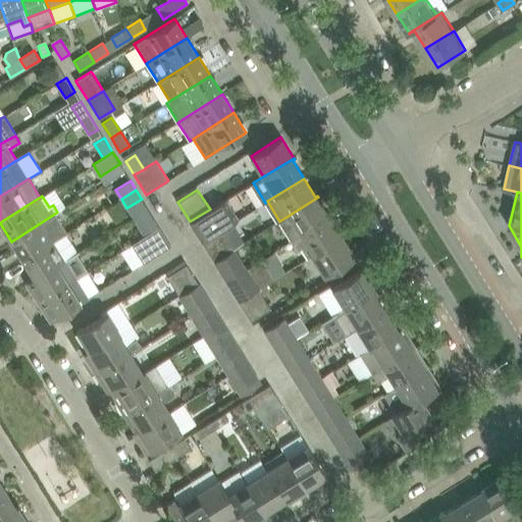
[(279,221),(292,241),(330,217),(318,197),(279,221)]
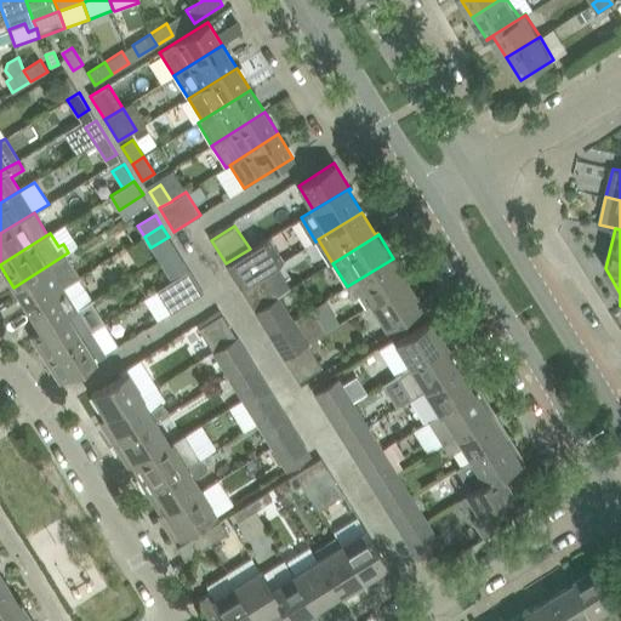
[(250,249),(226,263),(240,288),(265,273),(284,261),(269,237),(250,249)]
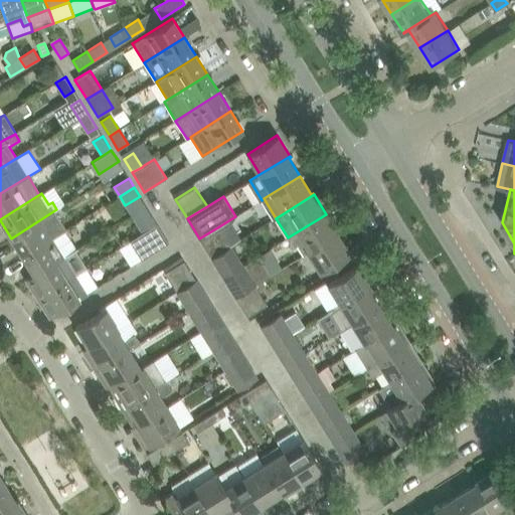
[(54,211),(11,238),(22,256),(23,256),(65,230),(66,229),(54,211)]
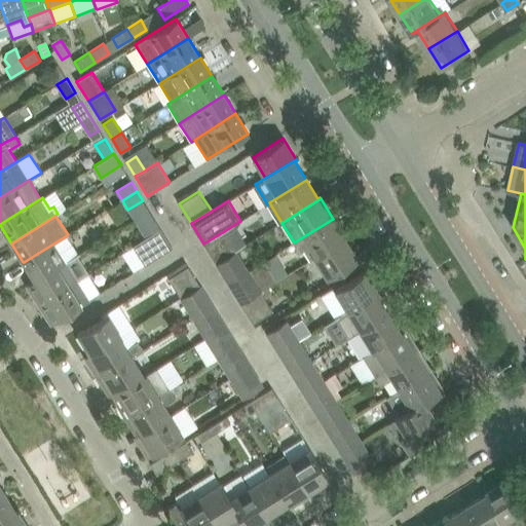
[(310,260),(314,257),(345,238),(342,232),(345,230),(336,216),(333,219),(294,242),(300,252),(304,250),(310,260)]
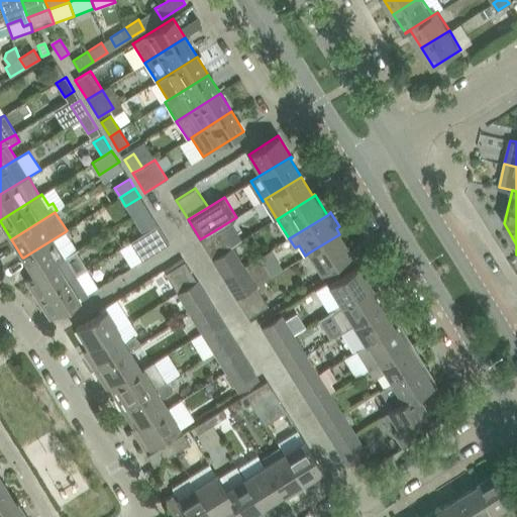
[(158,224),(152,215),(144,220),(137,225),(143,233),(158,224)]
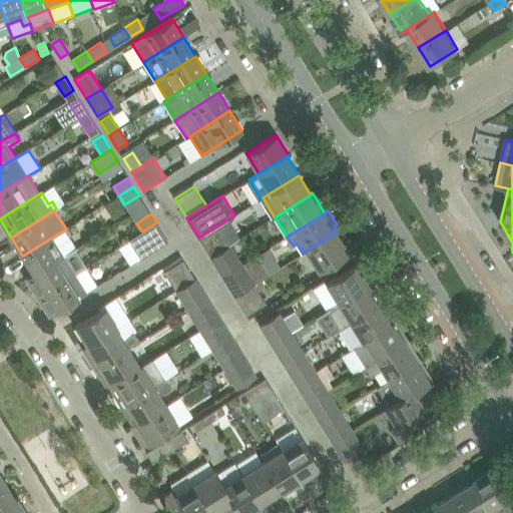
[(141,259),(168,241),(156,222),(142,231),(129,239),(141,259)]
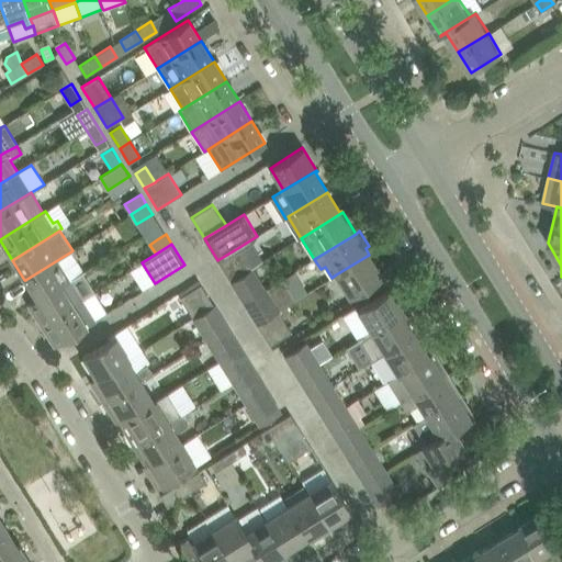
[(217,260),(231,281),(253,268),(239,247),(217,260)]
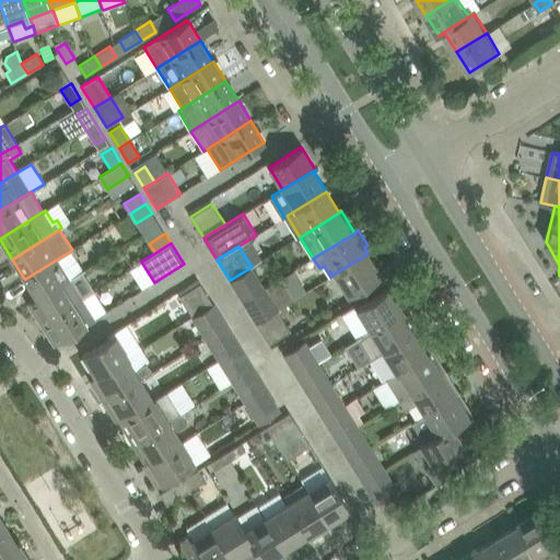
[(25,279),(24,279),(36,298),(27,303),(28,304),(69,279),(81,271),(83,270),(71,251),(25,279)]
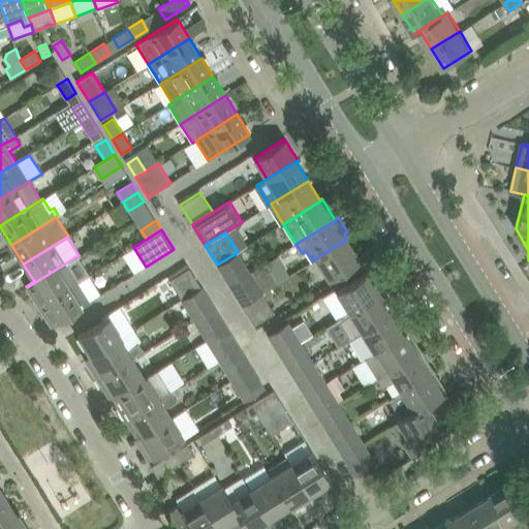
[(347,240),(316,258),(330,280),(360,260),(347,240)]
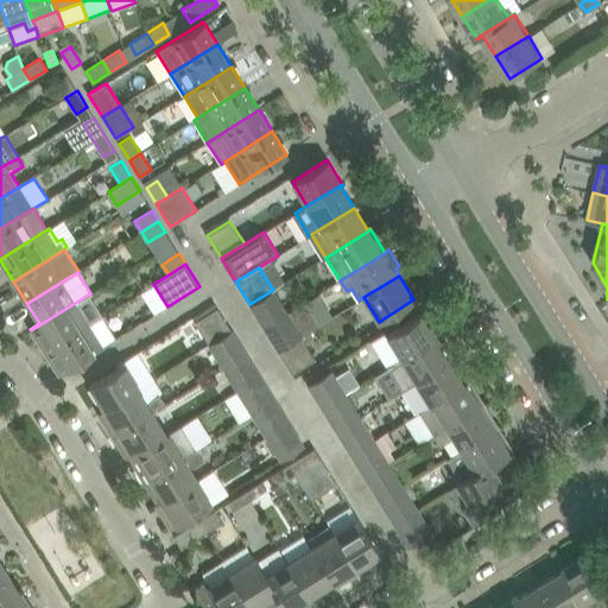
[(249,304),(264,328),(287,314),(273,290),(249,304)]
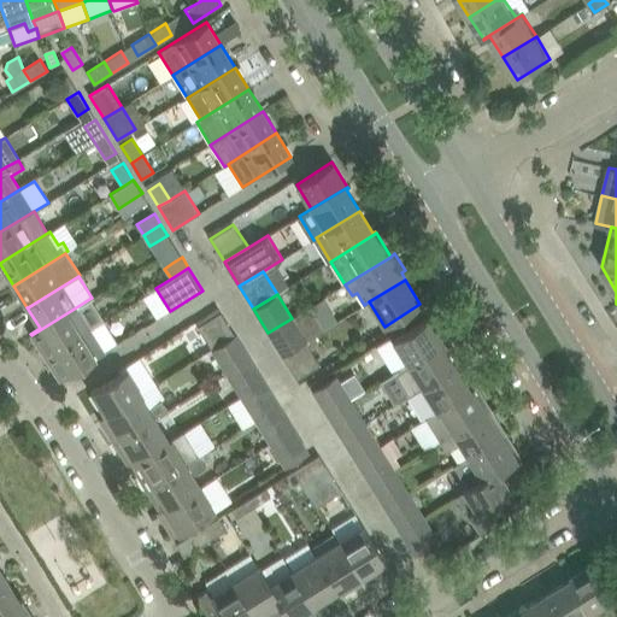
[(268,333),(282,356),(306,341),(324,329),(310,306),(292,318),(268,333)]
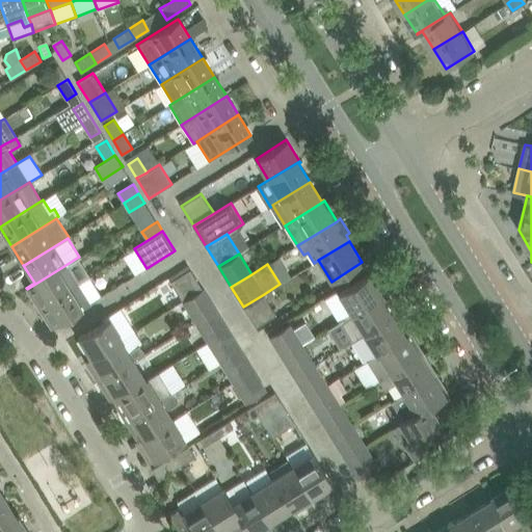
[(65,265),(27,289),(29,292),(40,308),(78,284),(65,265)]
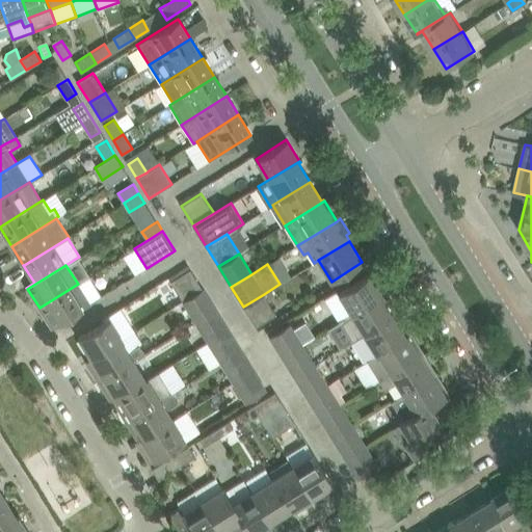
[(170,281),(183,301),(203,289),(190,268),(170,281)]
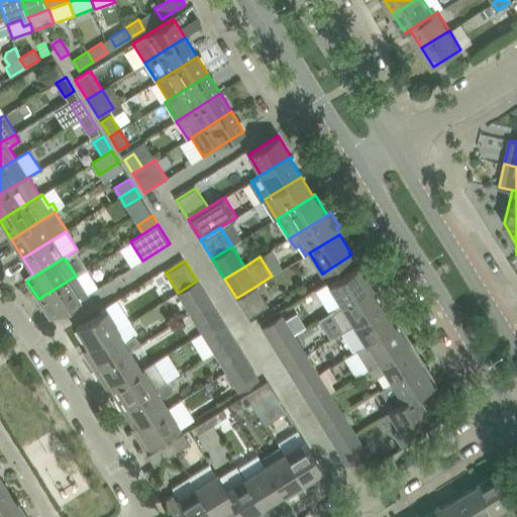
[(315,289),(329,313),(372,287),(359,267),(330,285),(328,281),(315,289)]
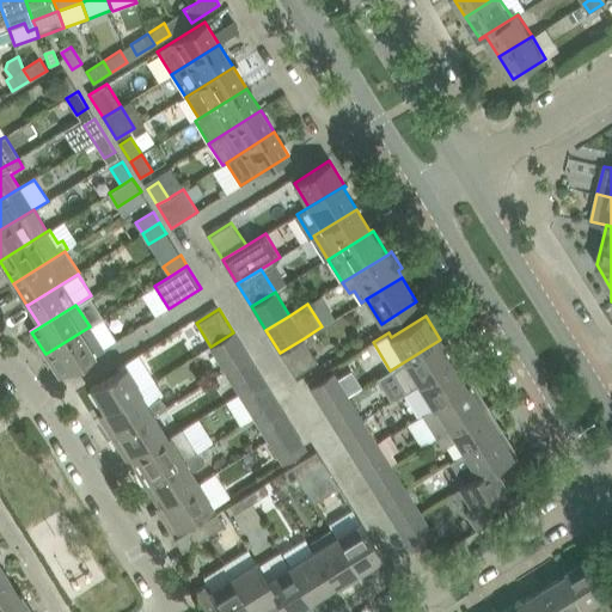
[(117,341),(102,318),(90,326),(46,354),(59,377),(117,341)]
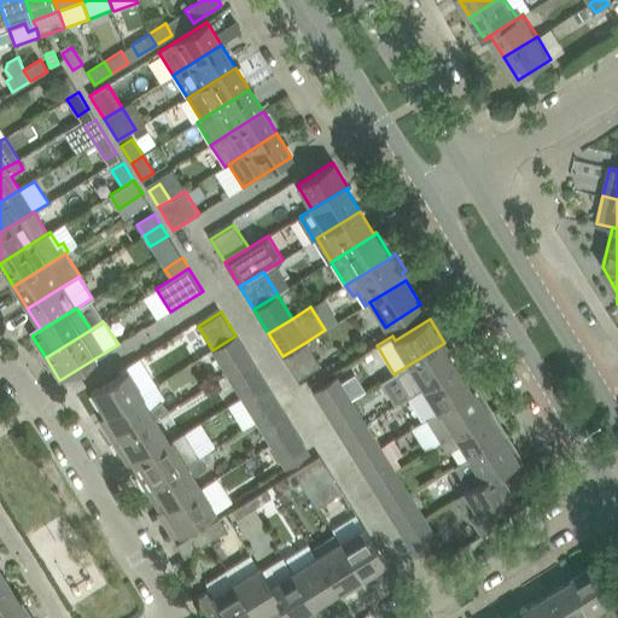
[(213,350),(227,373),(250,359),(235,336),(213,350)]
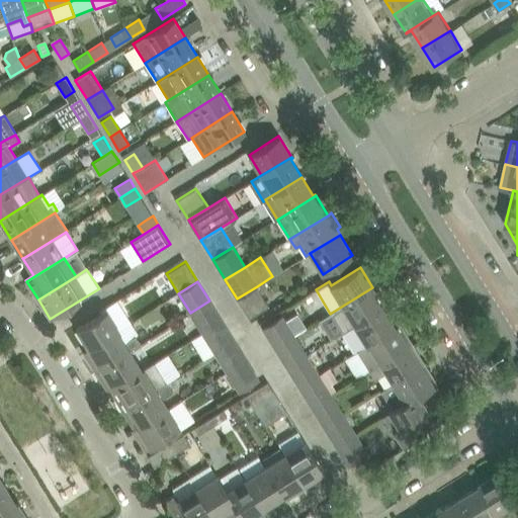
[(257,286),(237,298),(250,319),(269,307),(257,286)]
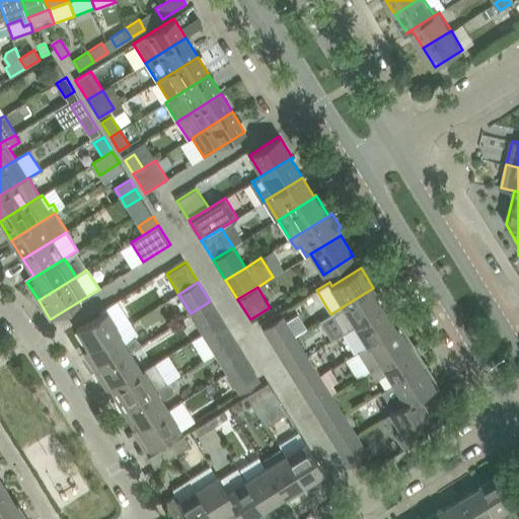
[(389,305),(382,294),(378,293),(375,295),(372,290),(374,289),(373,288),(330,314),(343,334),(355,326),(389,305)]
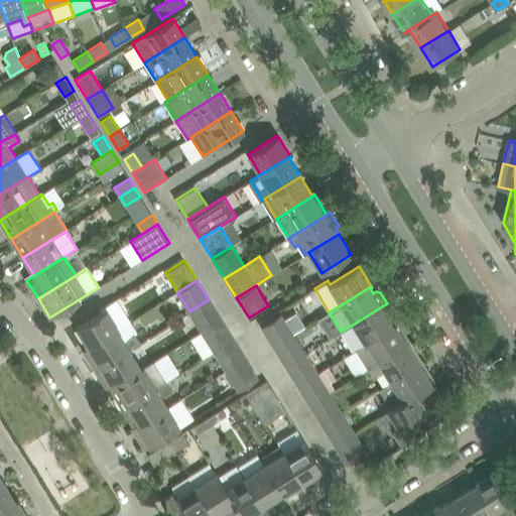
[(189,311),(202,332),(221,319),(209,299),(189,311)]
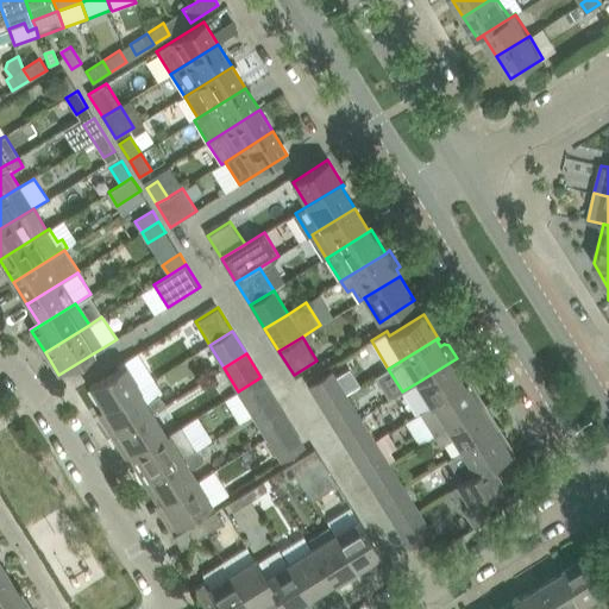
[(416,383),(402,391),(418,416),(422,413),(432,407),(431,406),(466,383),(465,382),(464,383),(460,378),(464,377),(465,372),(457,358),(416,383)]
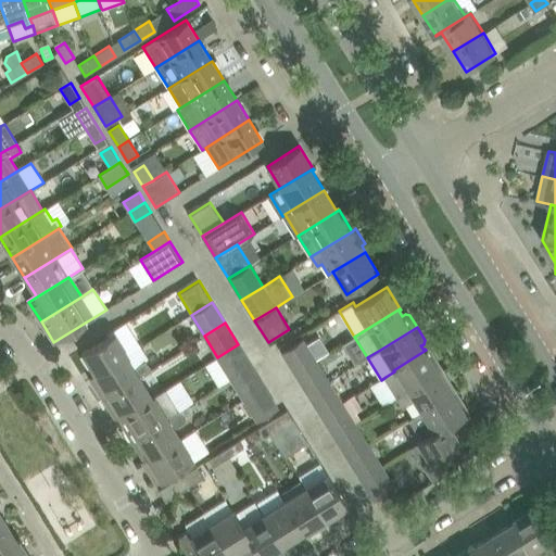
[(90,378),(128,354),(115,333),(83,353),(96,374),(90,378)]
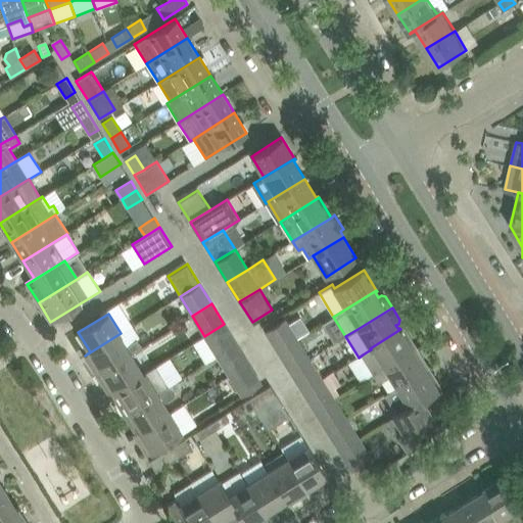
[(266,331),(278,351),(297,339),(285,319),(266,331)]
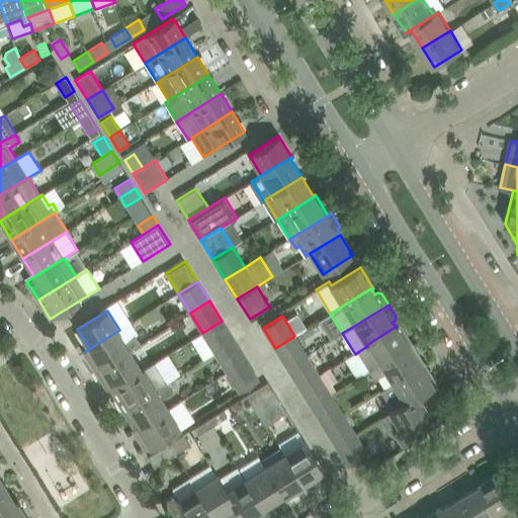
[(202,333),(190,340),(202,359),(214,352),(235,340),(222,321),(202,333)]
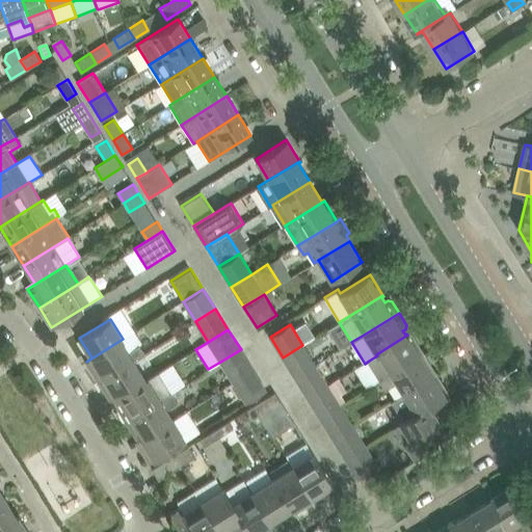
[(369,361),(381,379),(424,353),(416,340),(411,342),(407,335),(376,354),(377,355),(369,361)]
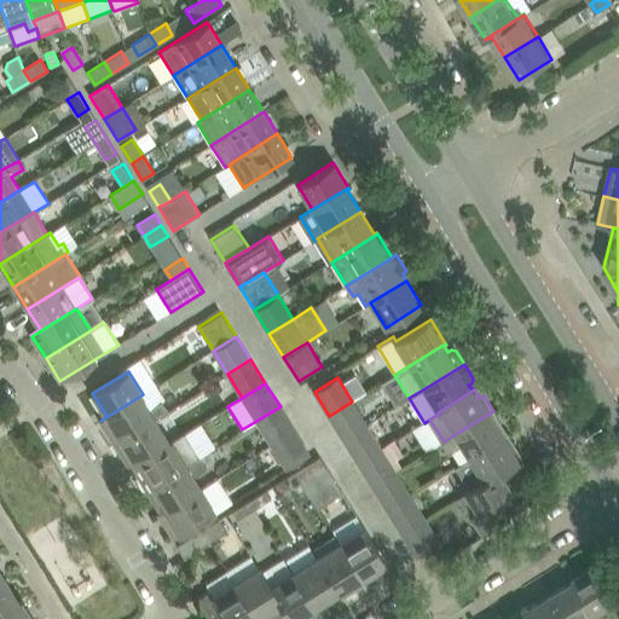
[(100,421),(115,444),(155,420),(166,412),(160,403),(149,409),(142,398),(144,397),(143,394),(100,421)]
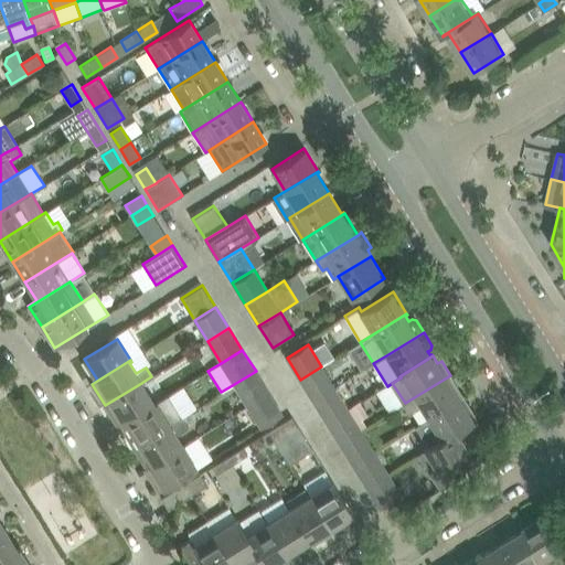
[(300,380),(313,401),(334,387),(321,366),(300,380)]
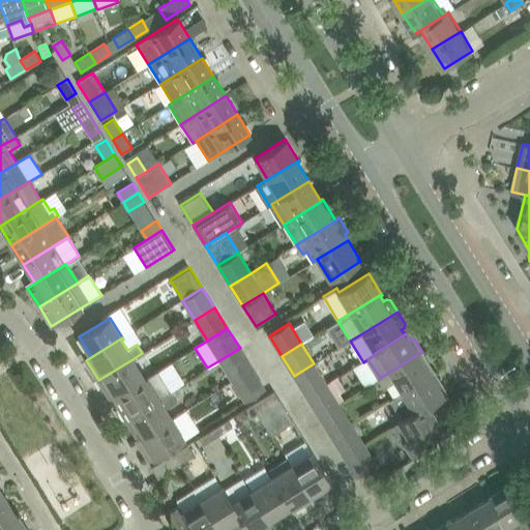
[(219,360),(232,381),(253,367),(240,348),(219,360)]
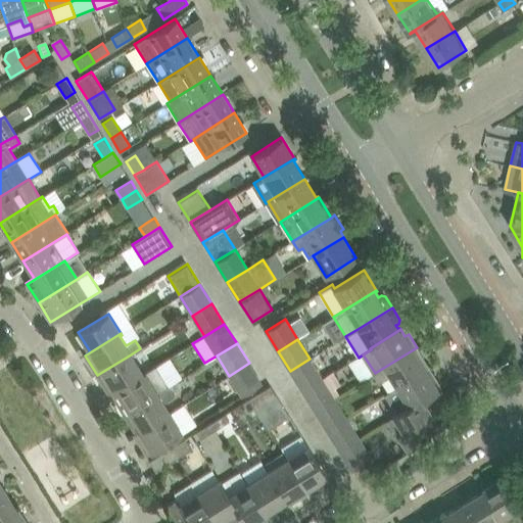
[(425,360),(417,347),(375,373),(381,383),(390,377),(396,387),(425,369),(421,363),(425,360)]
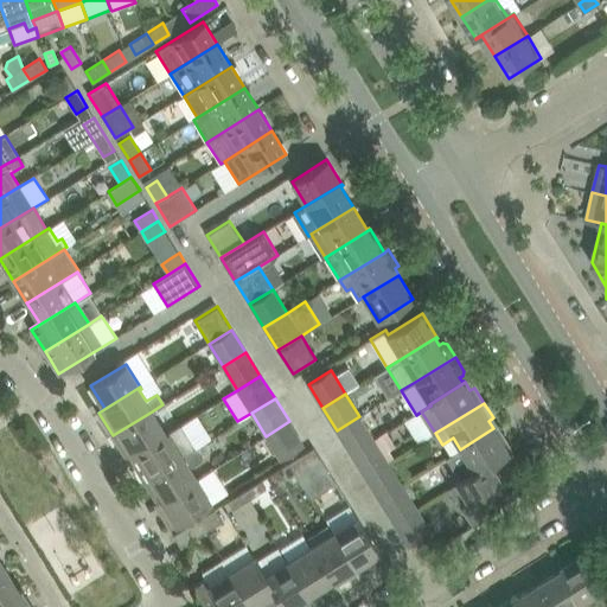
[(152,411),(113,435),(127,459),(166,434),(166,433),(164,430),(152,411)]
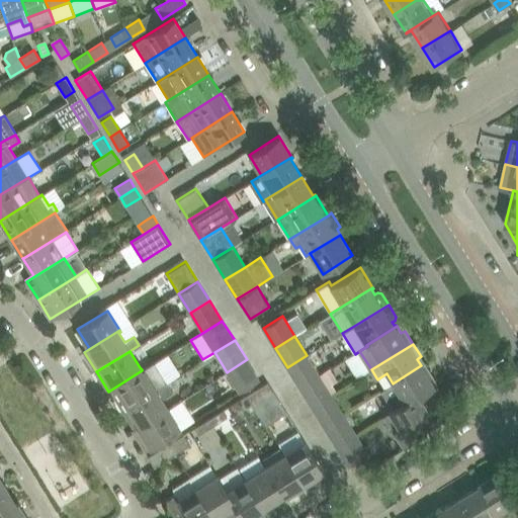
[(142,370),(108,392),(109,393),(110,391),(122,410),(156,389),(166,382),(167,381),(180,373),(168,354),(155,362),(145,368),(142,370)]
